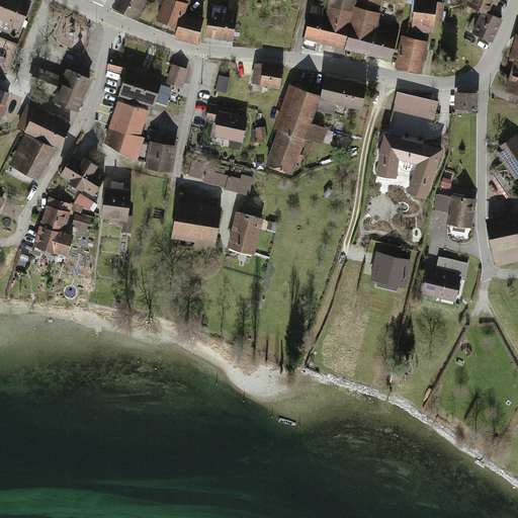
[(30,4),(19,0),(0,0),(0,29),(18,36),(30,4)]
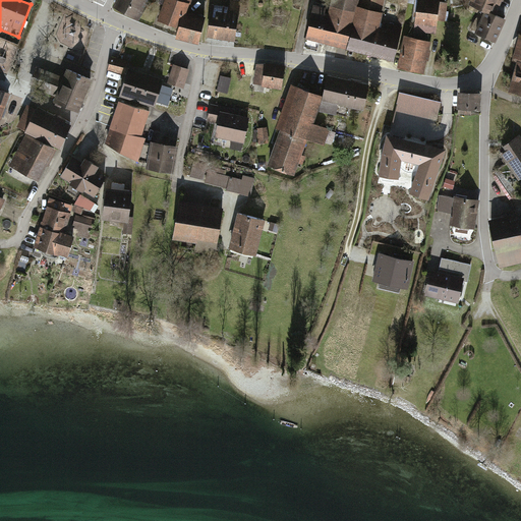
[(150,0),(117,0),(112,11),(137,24),(150,0)]
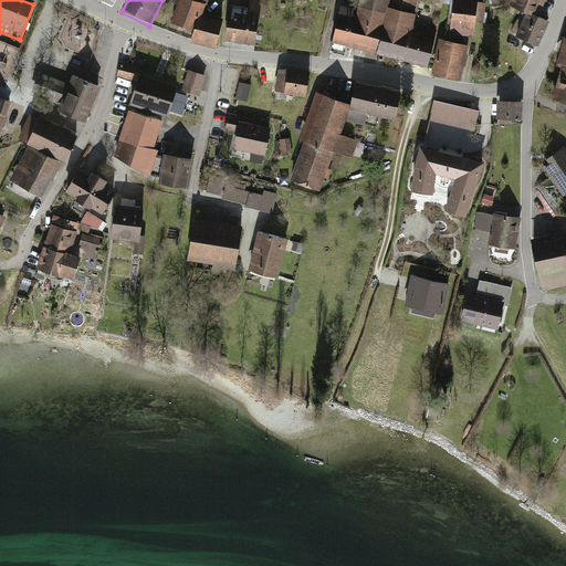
[(211,0),(179,0),(173,23),(196,30),(192,42),(216,49),(224,19),(208,14),(211,0)]
